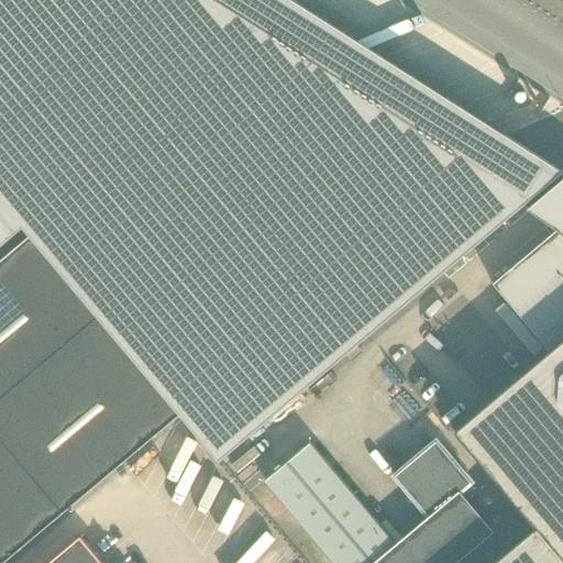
[(0,0),(0,132),(157,0),(0,0)]
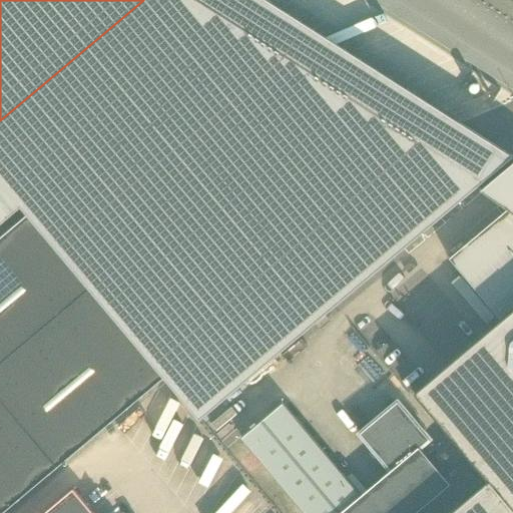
[(143,0),(0,120),(0,179),(22,207),(28,215),(165,378),(201,420),(512,157),(512,156),(495,145),(461,124),(437,109),(414,94),(390,79),(343,49),(319,34),(295,19),(272,4),(265,0),(143,0)]
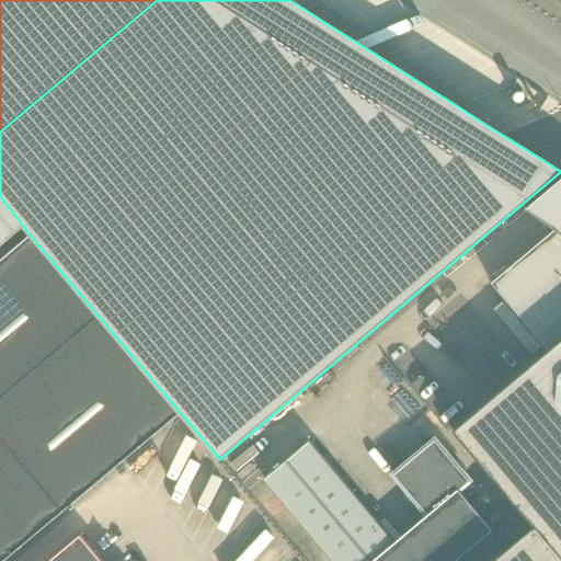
[(554,230),(491,284),(548,351),(560,339),(560,179),(526,209),(554,230)]
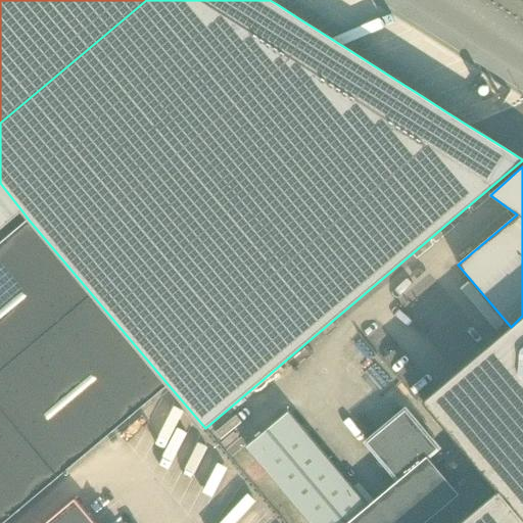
[(0,230),(22,211),(0,183),(0,230)]
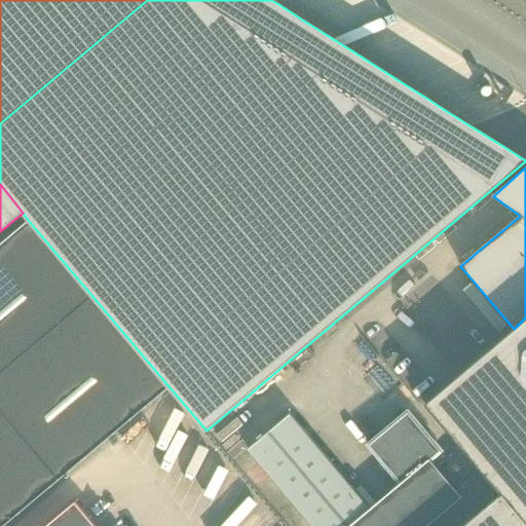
[(0,525),(3,525),(170,387),(29,221),(0,245),(0,525)]
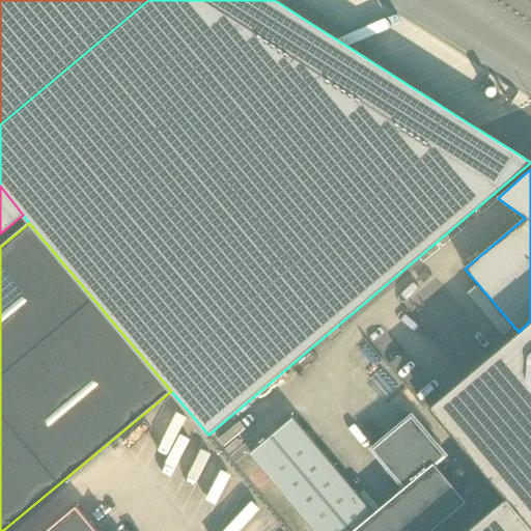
[(505,499),(467,530),(530,530),(530,320),(519,332),(519,333),(428,409),(505,499)]
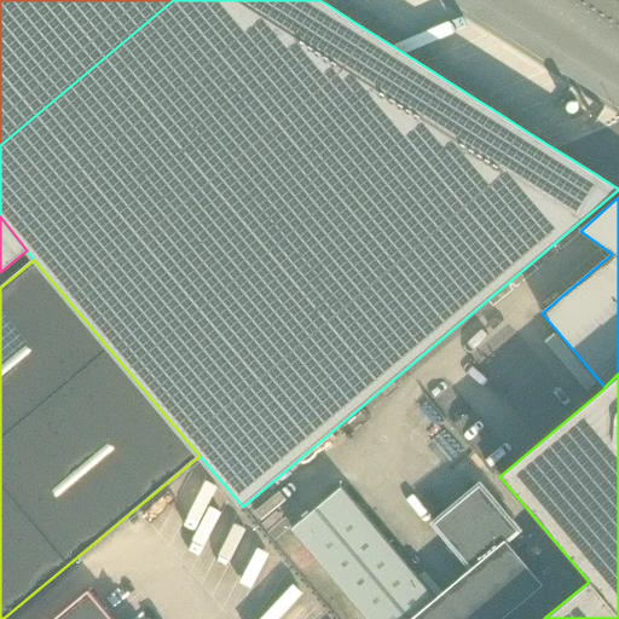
[(291,530),(366,618),(503,618),(543,585),(505,542),(518,532),(479,486),(434,525),(472,570),(434,601),(340,489),(291,530)]
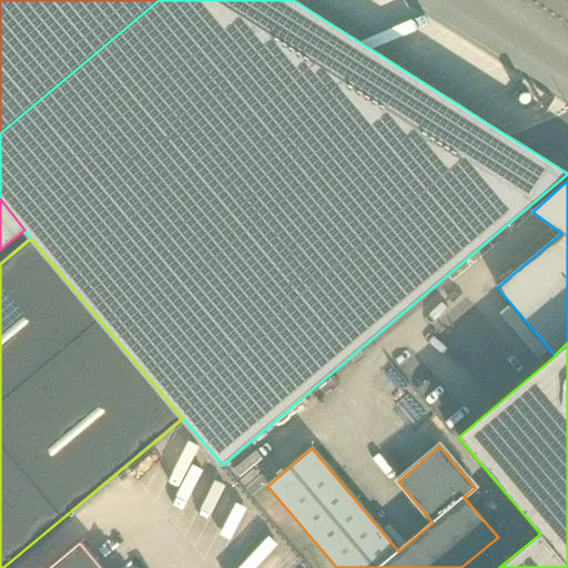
[(102,567),(81,543),(50,567),(102,567)]
